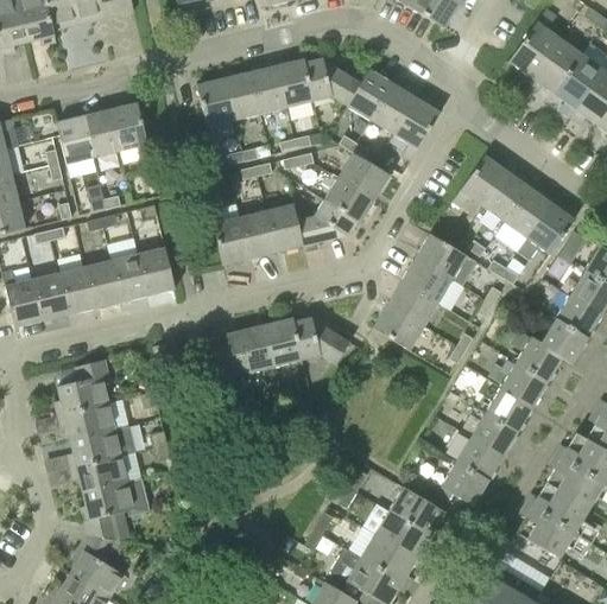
[(16,44),(29,40),(18,0),(0,0),(0,40),(4,53),(17,50),(16,44)]
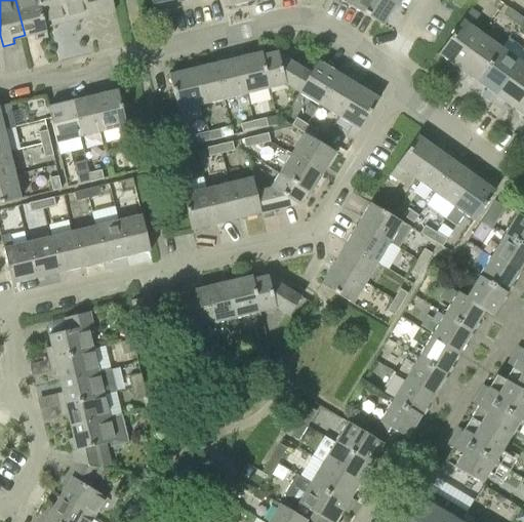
[(49,35),(47,26),(39,0),(15,0),(25,35),(36,33),(37,38),(49,35)]
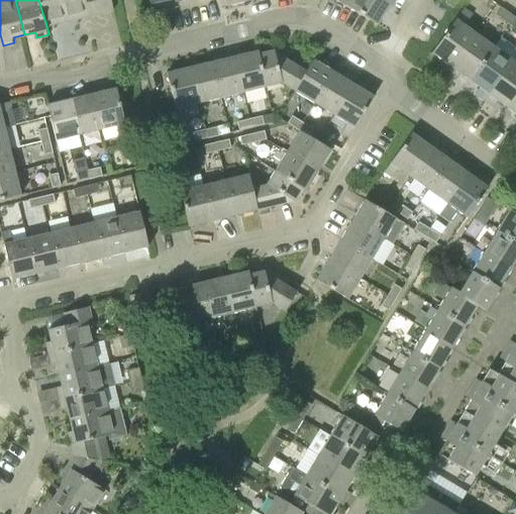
[(56,17),(67,14),(63,0),(38,0),(46,25),(57,22),(56,17)]
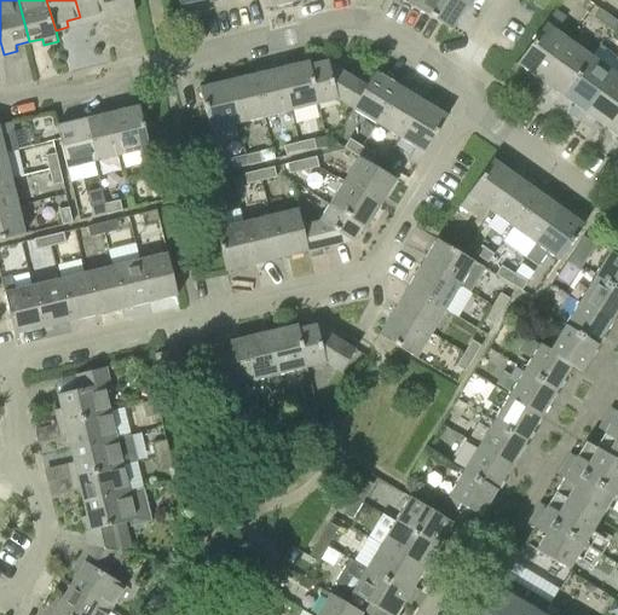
[(75,0),(80,17),(93,15),(94,21),(138,11),(136,0),(75,0)]
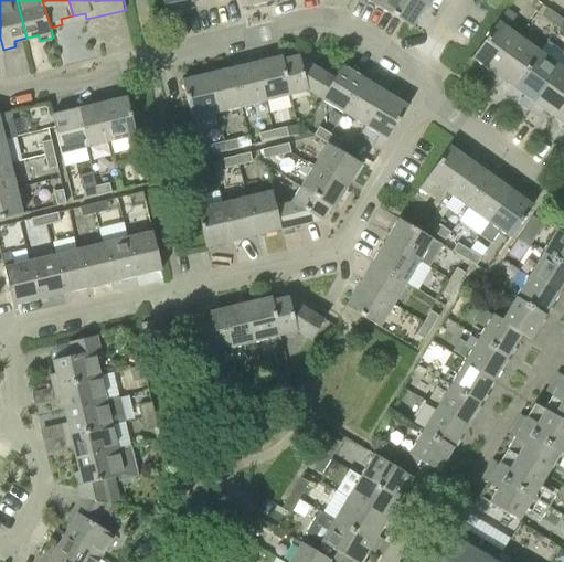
[(413,24),(426,3),(421,0),(373,0),(413,24)]
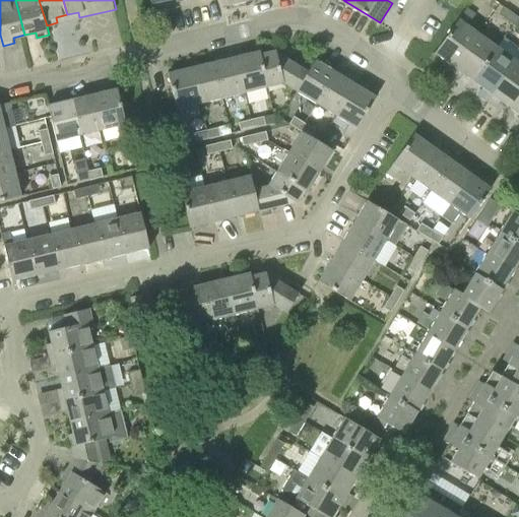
[(505,5),(500,12),(514,22),(518,16),(518,14),(505,5)]
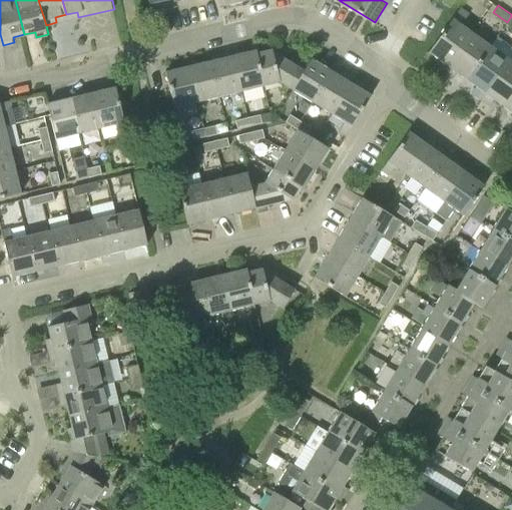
[(437,66),(443,71),(472,31),(462,23),(471,13),(461,6),(429,50),(442,59),(437,66)]
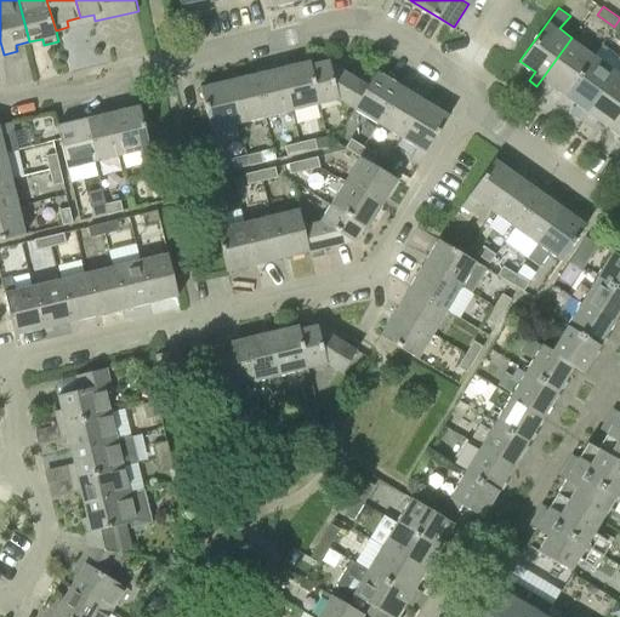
[(619,22),(615,28),(609,36),(618,44),(619,41),(619,22)]
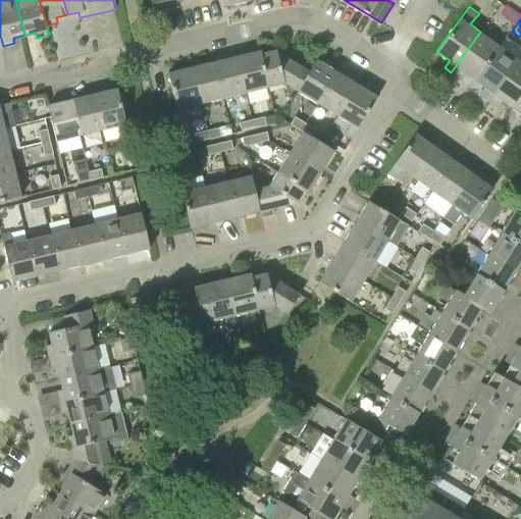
[(462,69),(474,79),(500,45),(480,32),(451,72),(457,76),(462,69)]
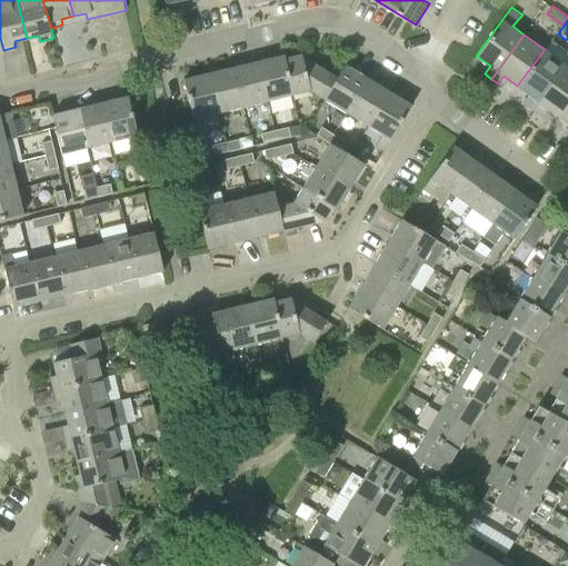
[(359,48),(355,56),(372,67),(378,59),(359,48)]
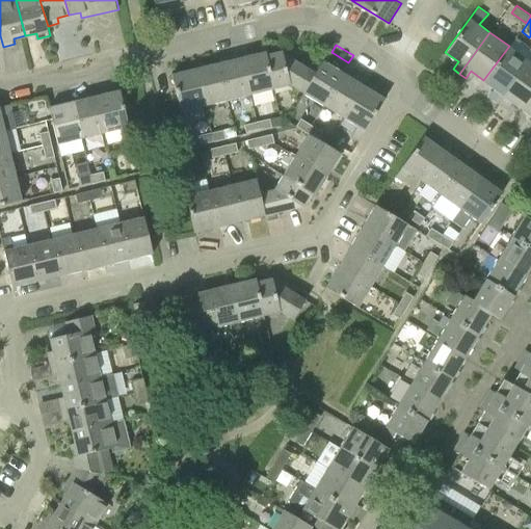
[(492,97),(498,101),(528,59),(509,46),(483,80),(497,89),(492,97)]
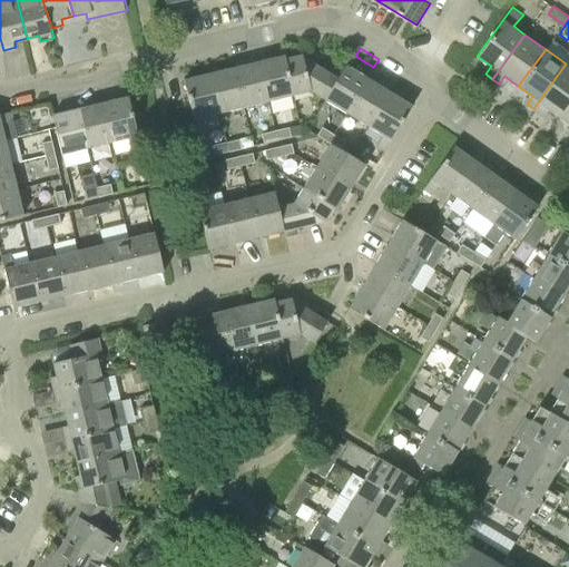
[(312,89),(324,98),(339,76),(303,55),(303,54),(285,57),(294,94),(312,89)]
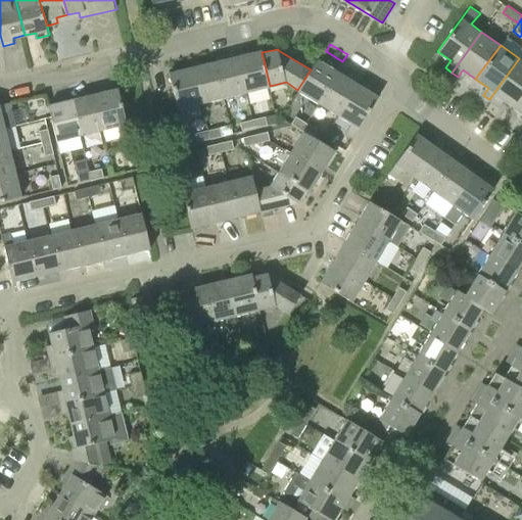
[(247,91),(270,86),(262,52),(261,50),(238,55),(247,91)]
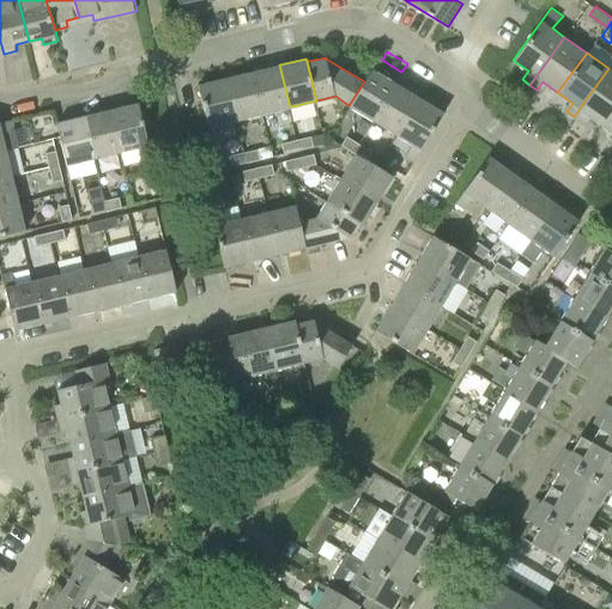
[(262,114),(290,107),(279,65),(252,71),(262,114)]
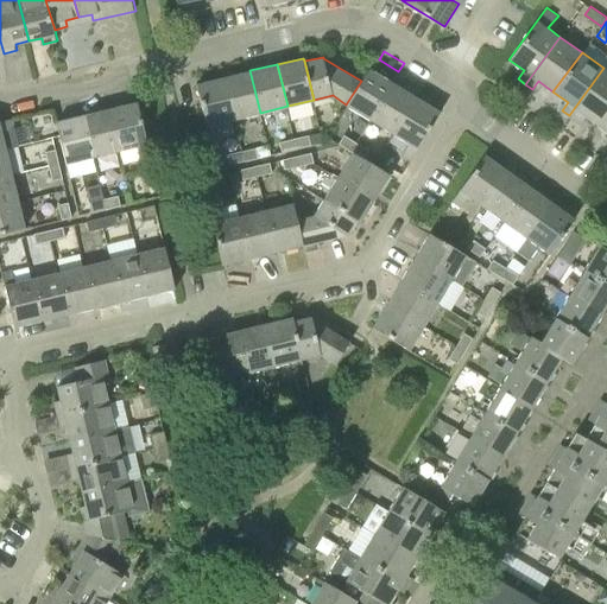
[(346,105),(370,119),(392,82),(368,68),(361,81),(346,105)]
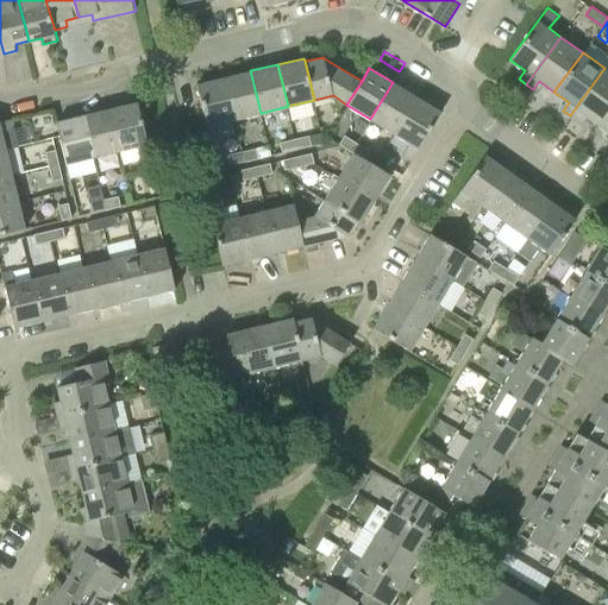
[(583,113),(599,124),(607,109),(607,70),(605,68),(570,115),(577,121),(583,113)]
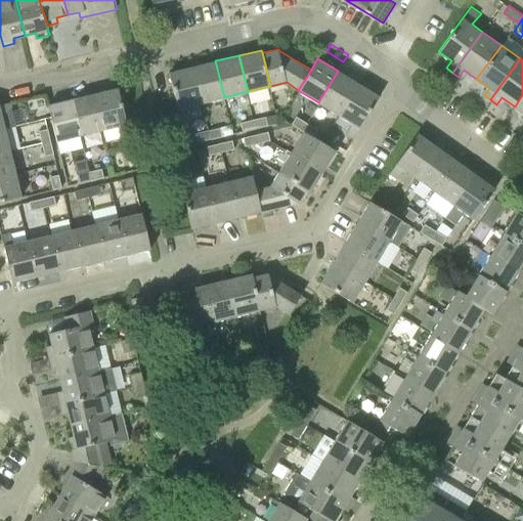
[(202,102),(224,97),(215,60),(192,67),(202,102)]
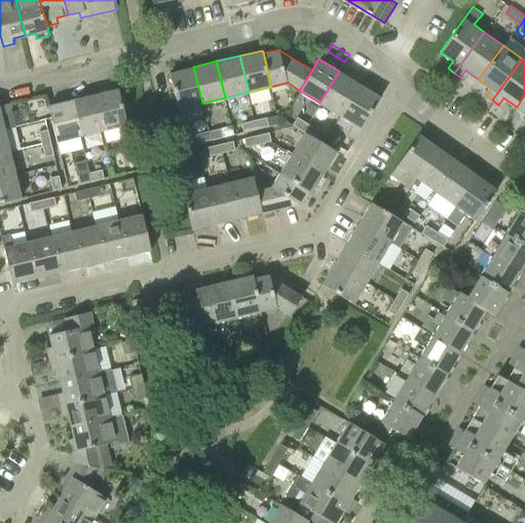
[(179,109),(202,103),(193,67),(170,72),(179,109)]
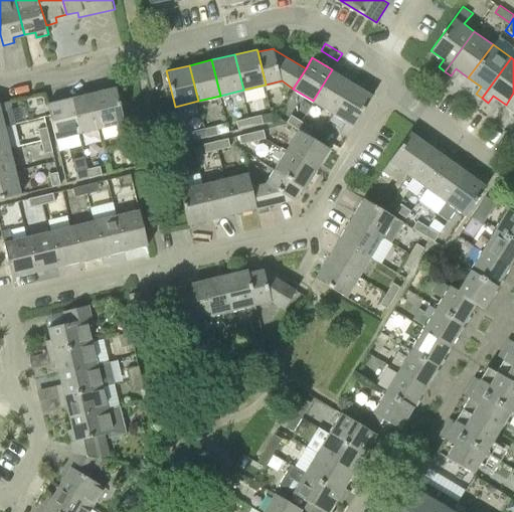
[(313,101),(333,113),(352,81),(332,69),(313,101)]
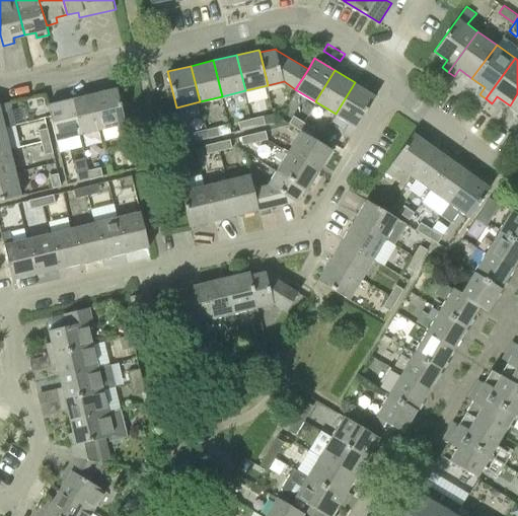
[(343,131),(350,136),(375,94),(355,82),(336,114),(349,122),(343,131)]
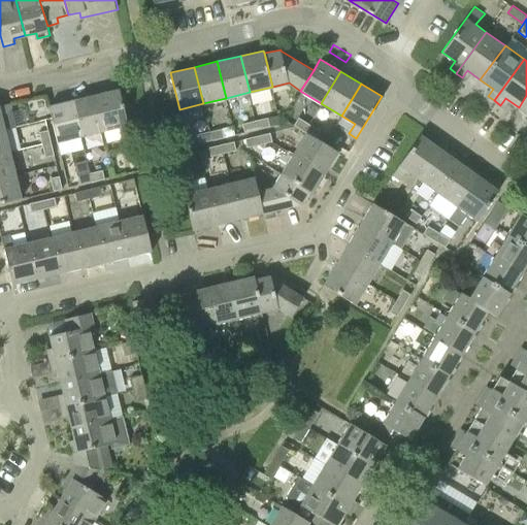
[(123,138),(131,136),(119,88),(96,94),(105,130),(120,126),(123,138)]
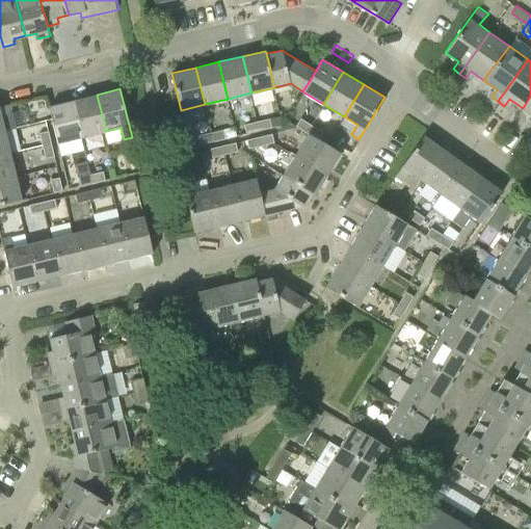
[(82,136),(106,131),(97,95),(73,100),(82,136)]
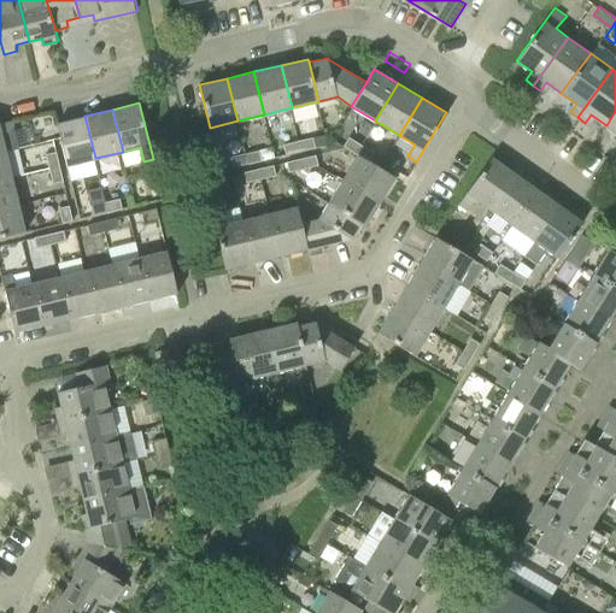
[(68,165),(95,158),(84,116),(58,123),(68,165)]
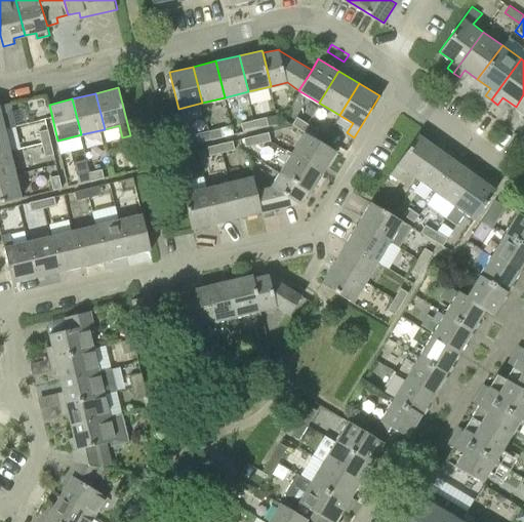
[(0,127),(5,126),(2,112),(13,110),(11,101),(0,103),(0,127)]
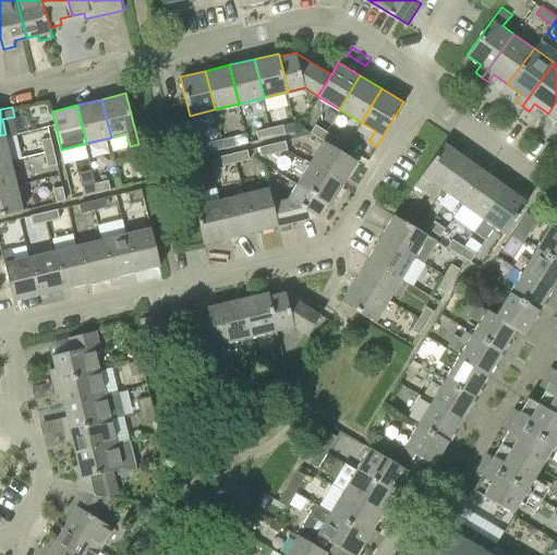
[(271,134),(285,132),(282,123),(269,127),(271,134)]
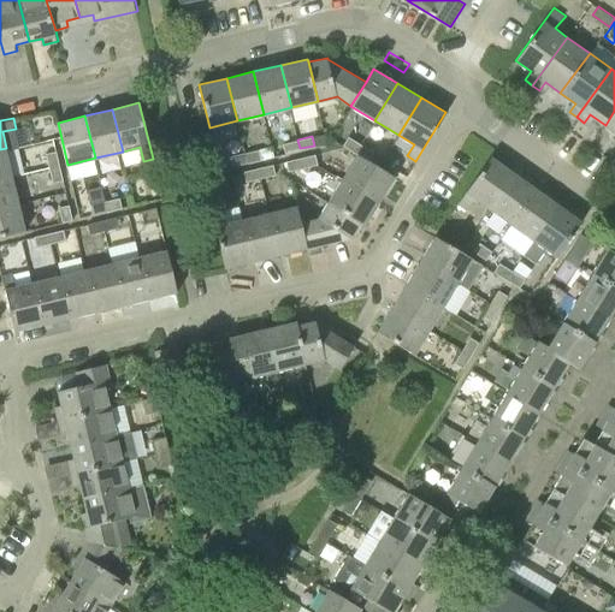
[(343,144),(358,153),(362,144),(348,136),(343,144)]
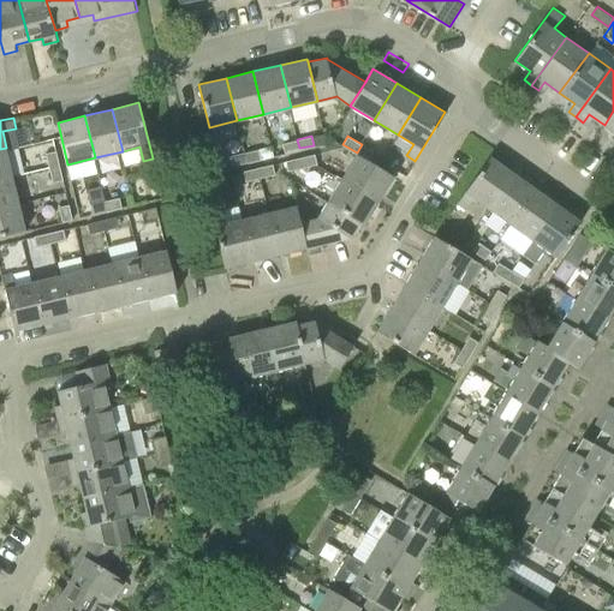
[(285,151),(299,148),(297,139),(282,143),(285,151)]
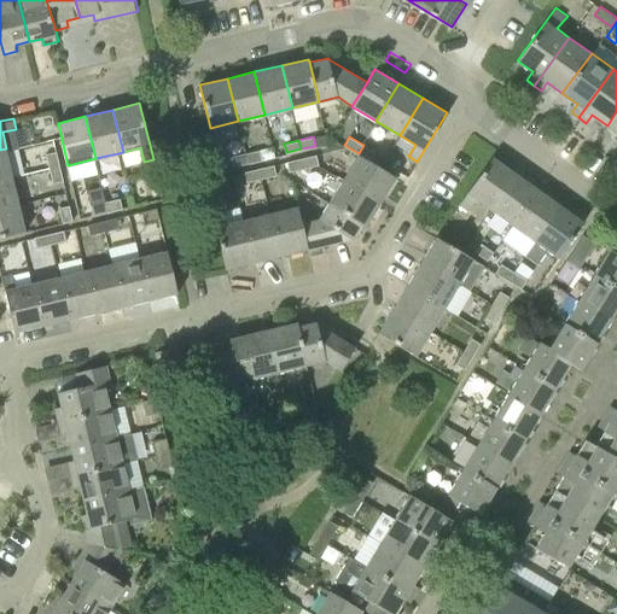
[(370,161),(374,152),(364,145),(359,153),(370,161)]
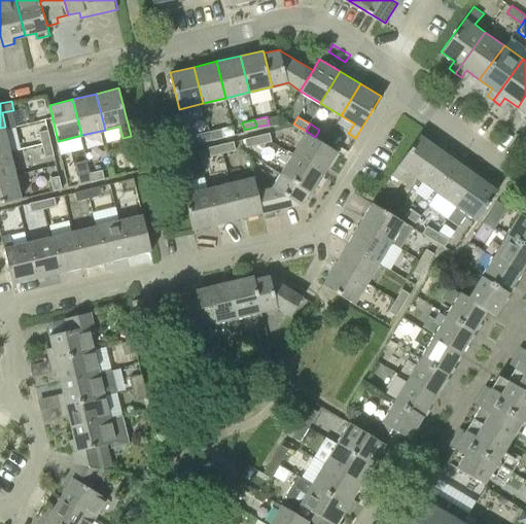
[(0,152),(11,150),(5,127),(0,128),(0,152)]
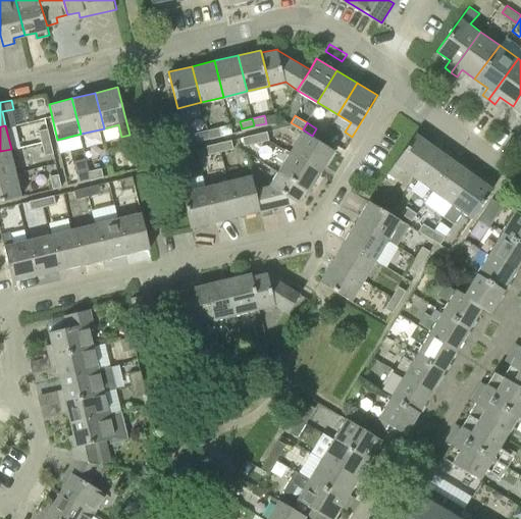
[(209,137),(221,134),(219,126),(207,130),(209,137)]
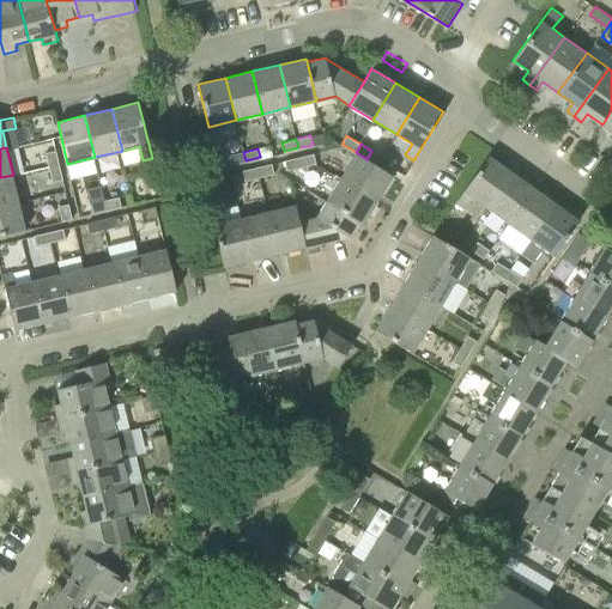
[(49,166),(59,164),(56,150),(47,152),(49,166)]
